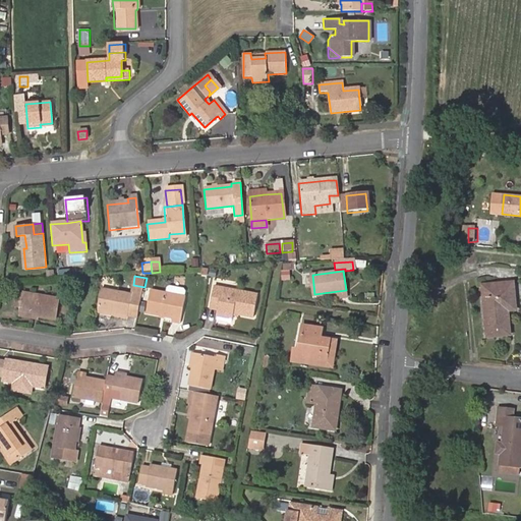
[(515,309),(513,283),(482,286),(486,336),(510,334),(509,310),(515,309)]
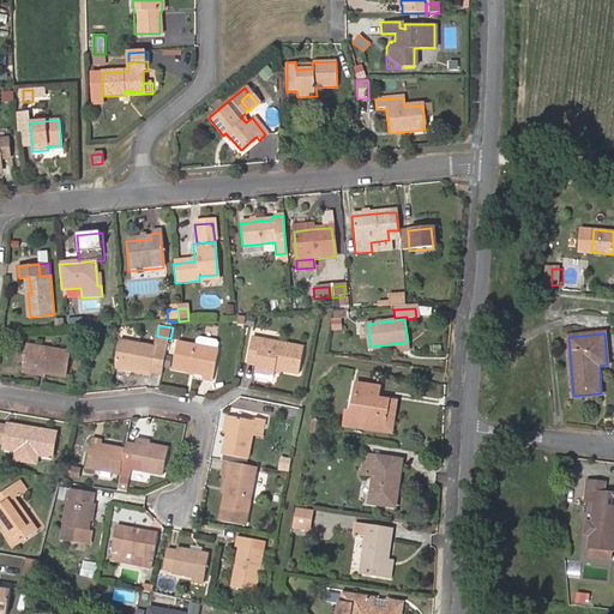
[(164,373),(170,338),(157,336),(155,345),(122,339),(118,365),(152,372),(164,373)]
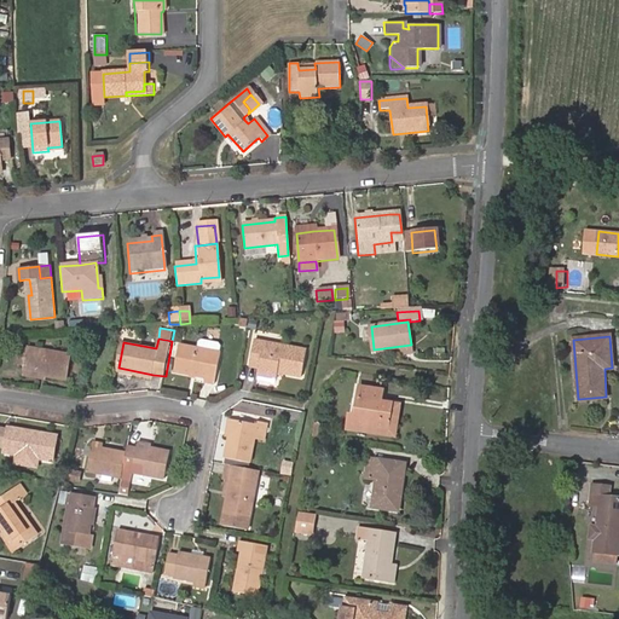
[(260,370),(278,375),(279,371),(302,376),(307,351),(255,340),(250,365),(260,366),(260,370)]
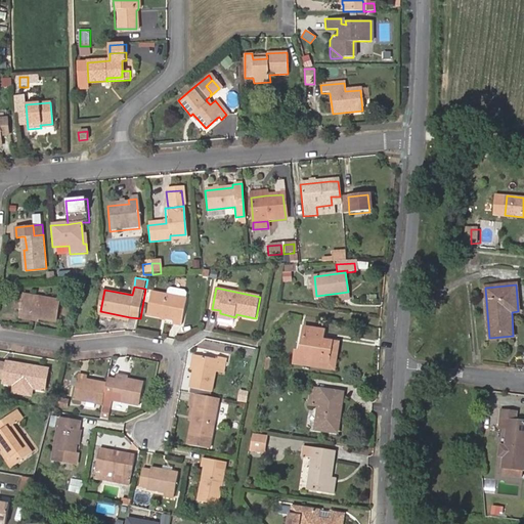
[(185,299),(186,294),(184,291),(171,289),(169,291),(168,296),(185,299)]
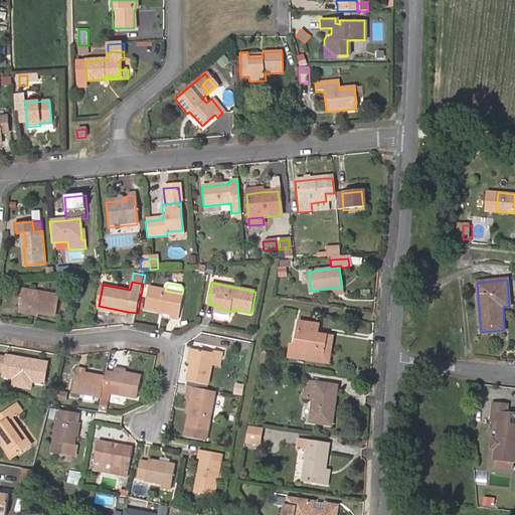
[(149,289),(145,311),(171,316),(170,320),(178,321),(183,294),(182,294),(165,291),(149,289)]
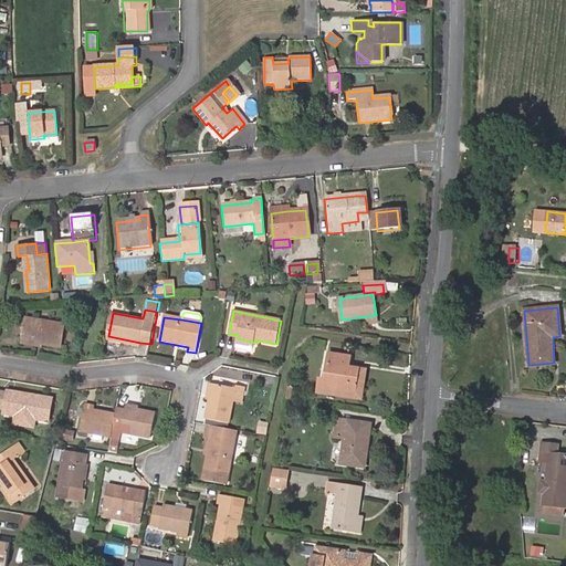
[(27,334),(25,339),(42,343),(41,344),(62,348),(65,325),(30,318),(29,321),(20,318),(18,333),(27,334)]
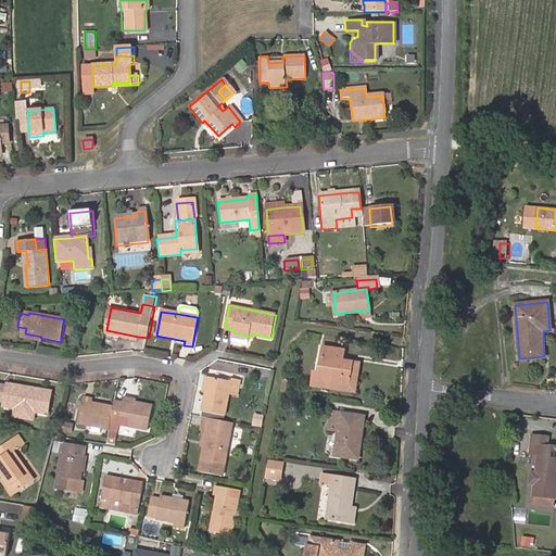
[(138,340),(138,337),(106,330),(105,335),(138,340)]
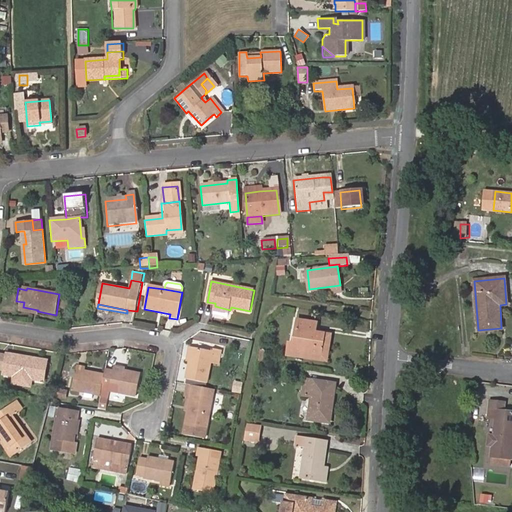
[(321,360),(325,333),(316,331),(317,322),(298,319),(294,343),(289,343),(287,355),(321,360)]
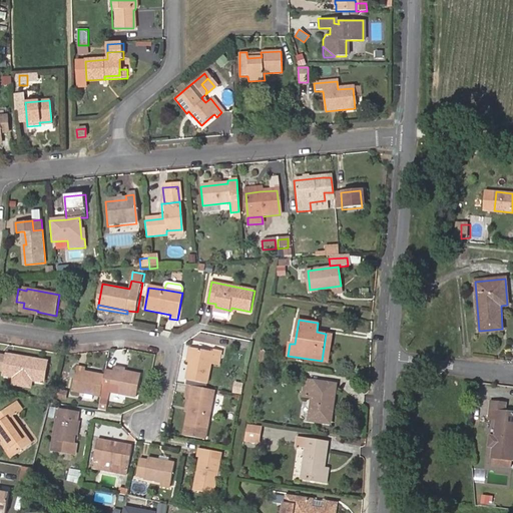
[(333,335),(326,334),(322,361),(329,362),(333,335)]
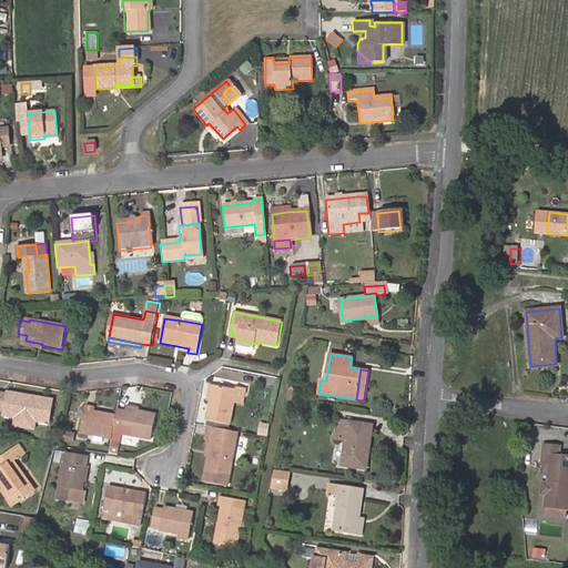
[(211,385),(204,419),(230,424),(234,402),(241,403),(243,387),(234,386),(233,389),(211,385)]
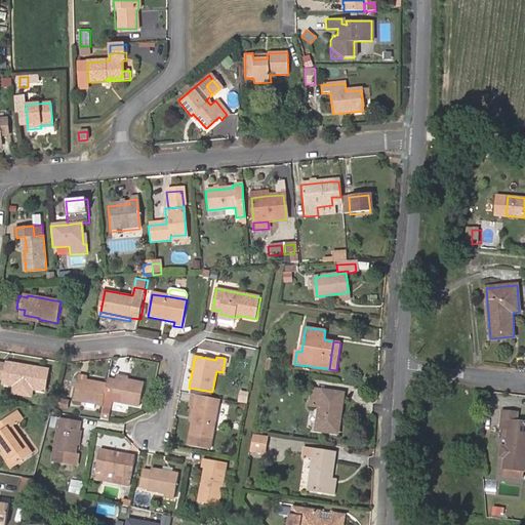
[(0,378),(5,379),(8,365),(0,363),(0,378)]
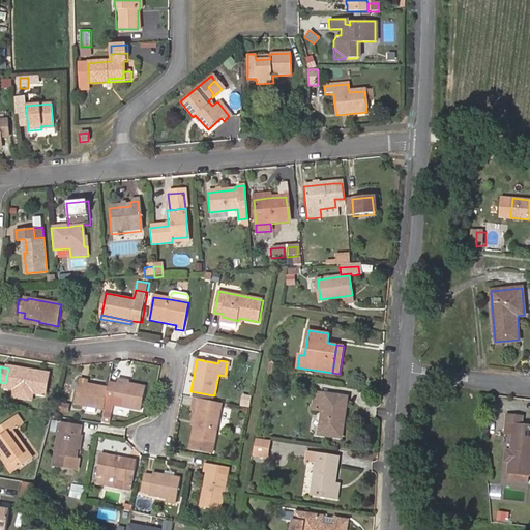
[(5,383),(4,389),(46,398),(50,377),(8,369),(5,383)]
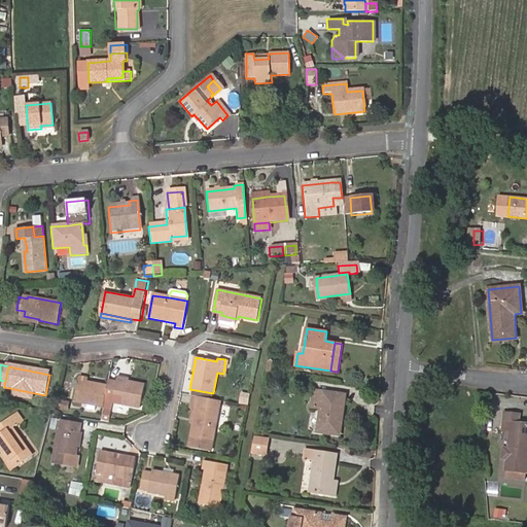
[(75,400),(104,408),(108,387),(88,383),(89,379),(79,377),(75,400)]
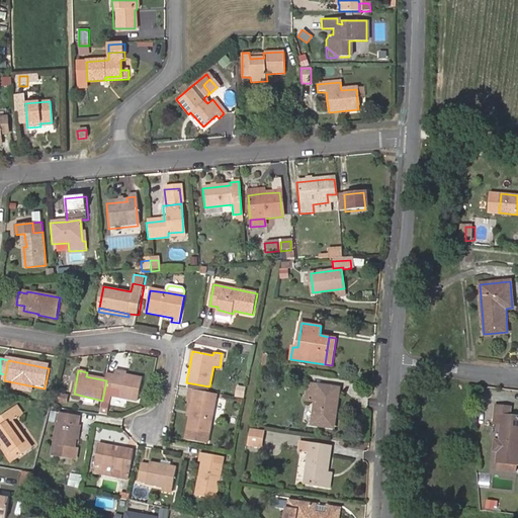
[(113,376),(114,373),(107,372),(106,380),(102,401),(108,403),(109,397),(113,376)]
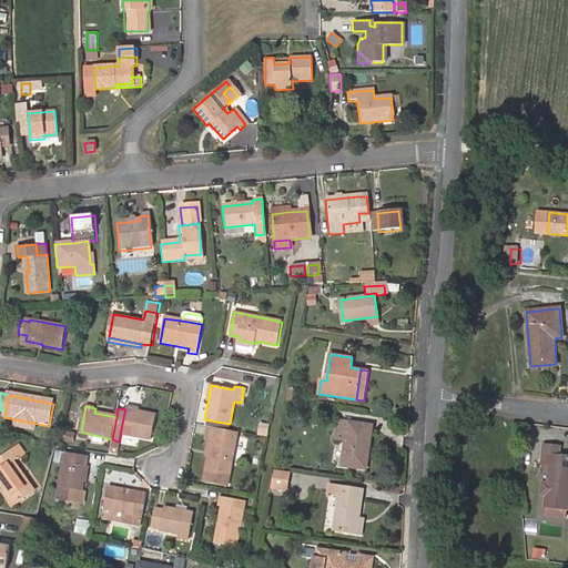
[(138,415),(124,413),(120,435),(152,442),(156,416),(138,413),(138,415)]
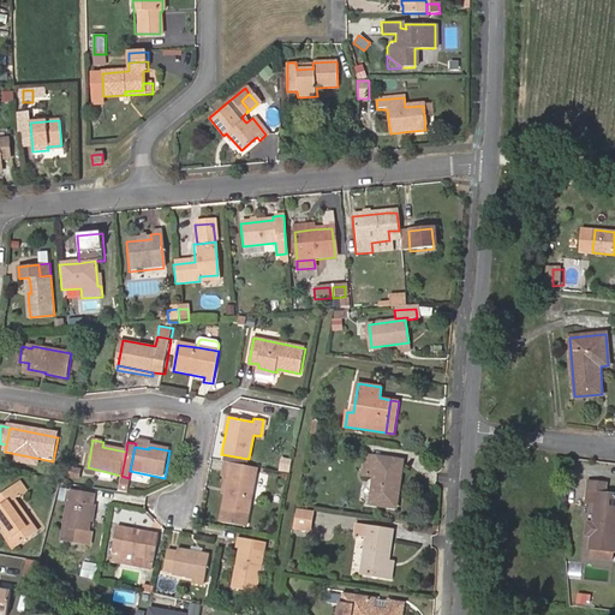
[(384,499),(396,500),(402,461),(366,457),(364,475),(375,477),(371,503),(383,505),(384,499)]
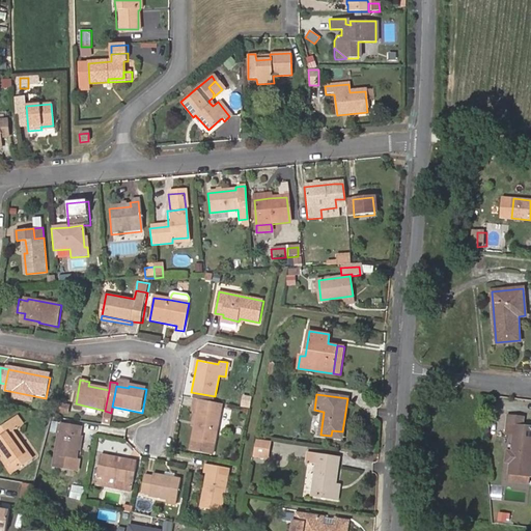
[(251,408),(252,397),(244,395),(242,406),(251,408)]
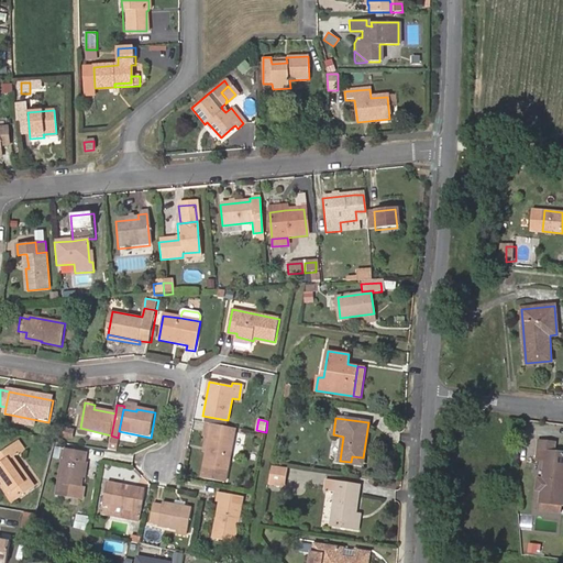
[(213,424),(207,422),(203,435),(208,437),(206,444),(209,445),(213,424)]
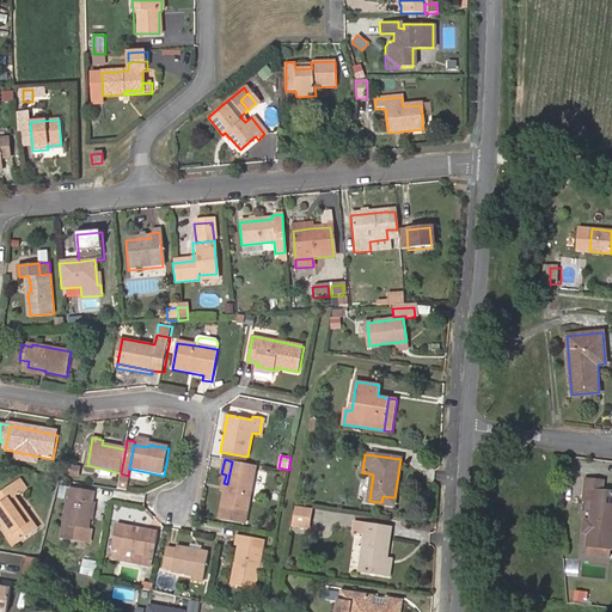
[(227,484),(222,507),(248,512),(250,495),(255,475),(256,466),(232,461),(227,484)]
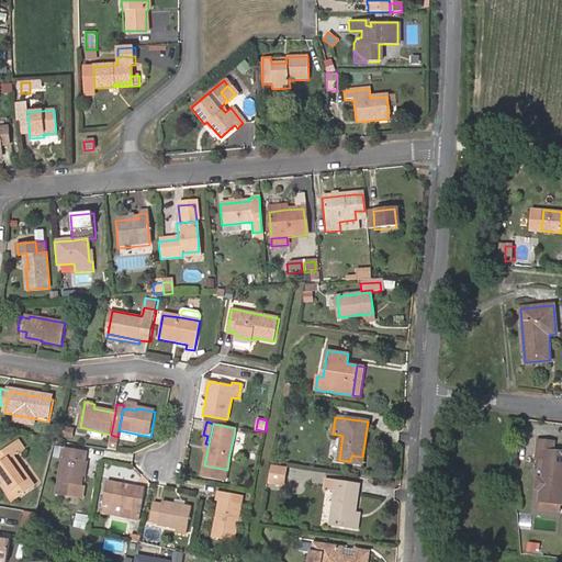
[(74,437),(75,429),(65,427),(64,436),(74,437)]
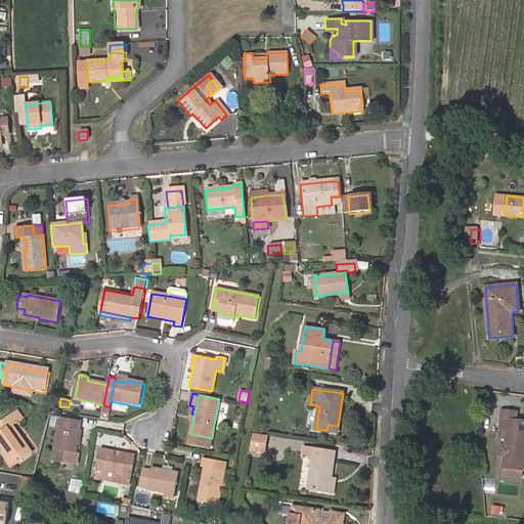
[(107,421),(110,407),(103,405),(100,420),(107,421)]
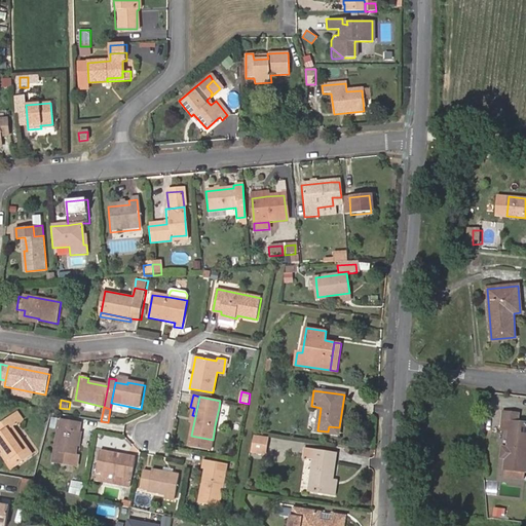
[(225,427),(229,410),(219,408),(215,425),(225,427)]
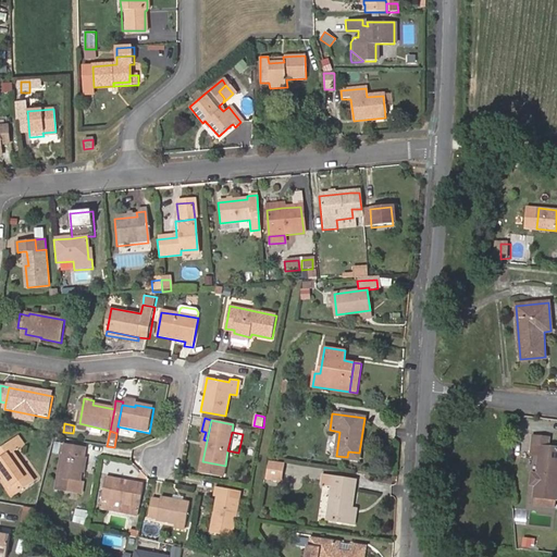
[(541,447),(539,457),(537,474),(533,474),(531,485),(535,486),(534,497),(556,500),(556,491),(556,448),(548,448),(549,438),(534,436),(533,446),(541,446),(541,447)]
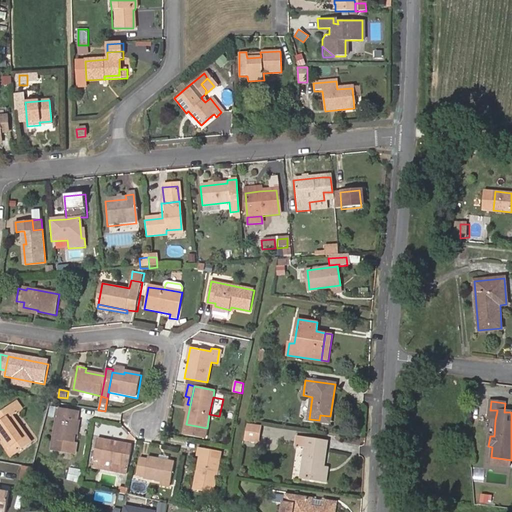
[(0,430),(16,455),(34,442),(16,416),(21,412),(16,405),(0,416),(0,417),(4,424),(0,427),(0,430)]
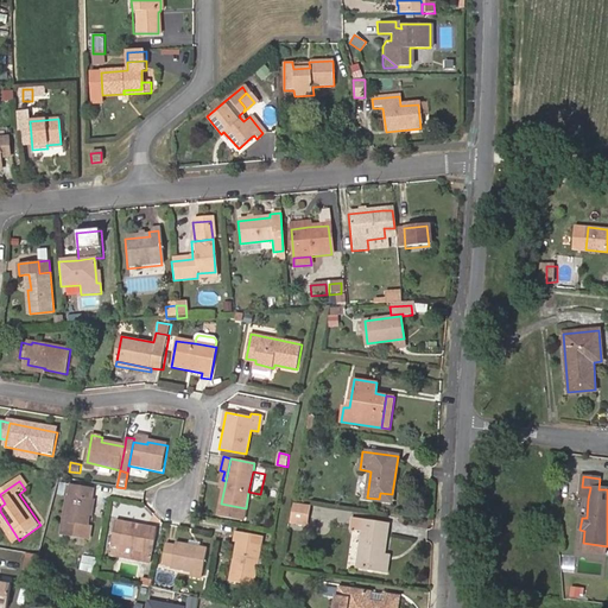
[(88,515),(92,499),(94,488),(74,483),(65,520),(62,533),(87,539),(89,526),(86,525),(88,515)]
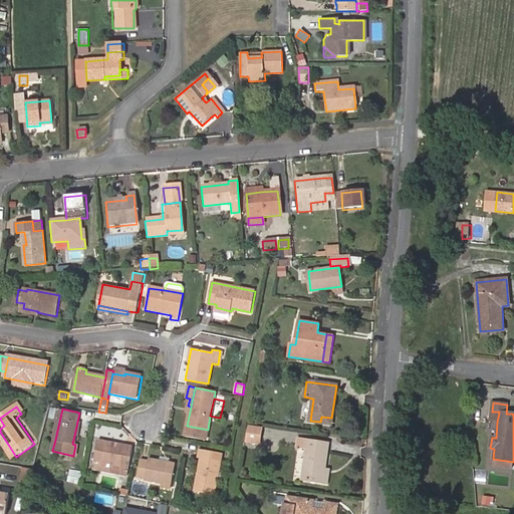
[(490,421),(497,422),(499,413),(499,412),(492,412),(490,421)]
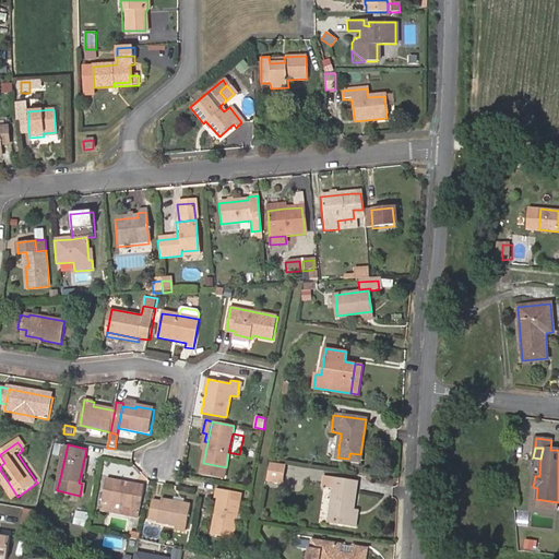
[(224,477),(226,467),(203,463),(201,473),(224,477)]
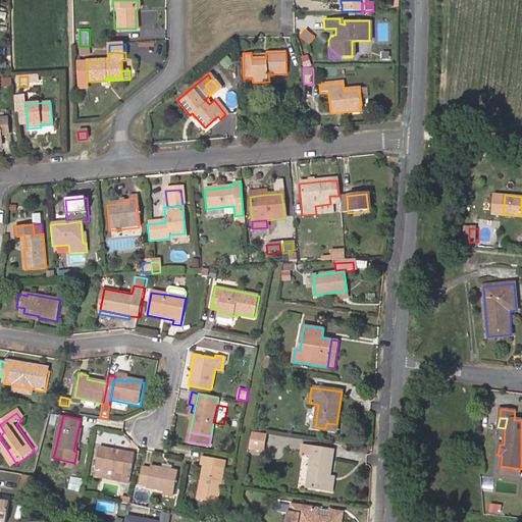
[(264,452),(265,442),(251,440),(250,450),(264,452)]
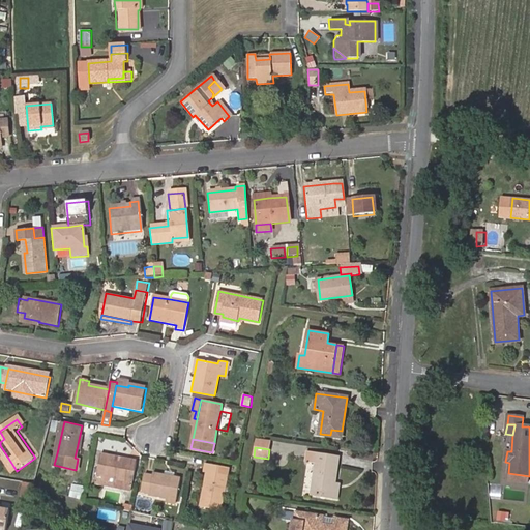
[(130,486),(135,467),(127,466),(128,459),(102,453),(98,475),(124,480),(123,484),(130,486)]
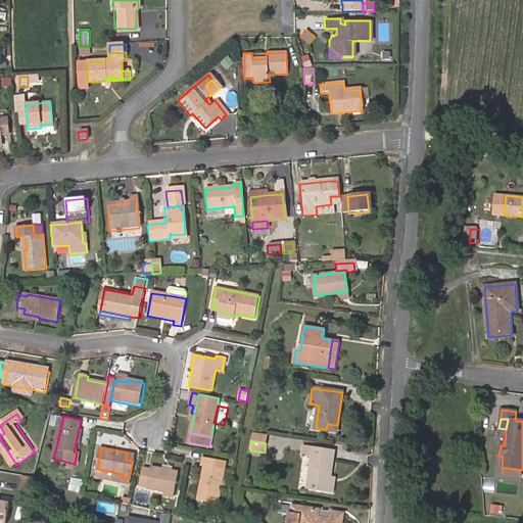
[(328,491),(330,477),(334,450),(314,447),(307,487),(328,491)]
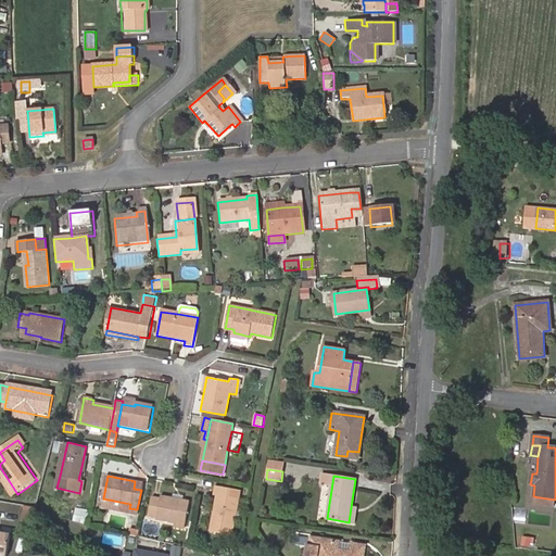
[(211,532),(231,536),(238,500),(229,498),(231,490),(217,487),(215,496),(217,496),(211,532)]
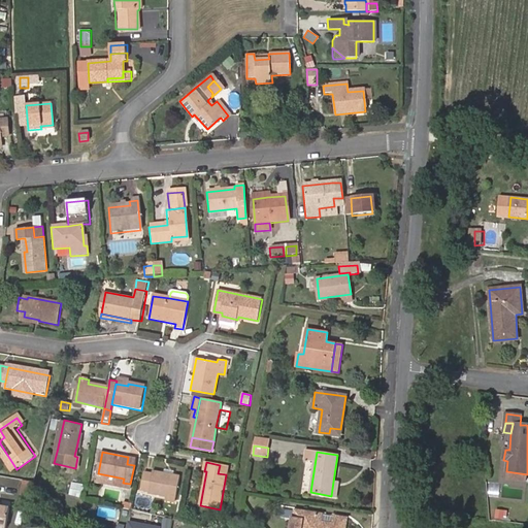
[(226,474),(228,466),(220,465),(218,473),(226,474)]
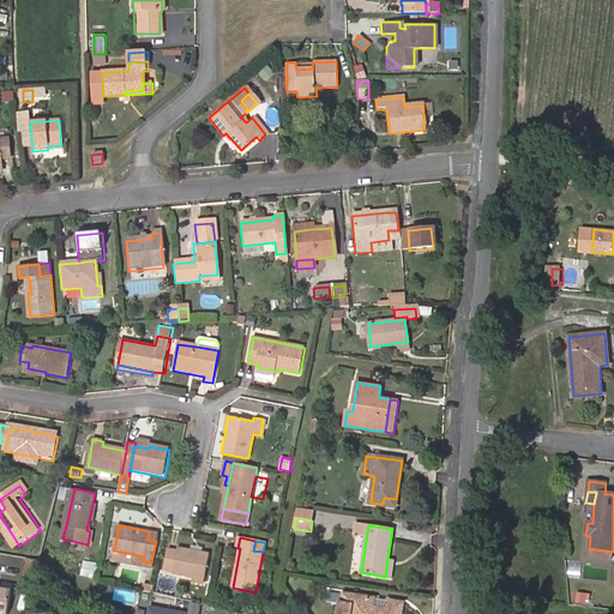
[(163,570),(173,572),(178,551),(168,548),(163,570)]
